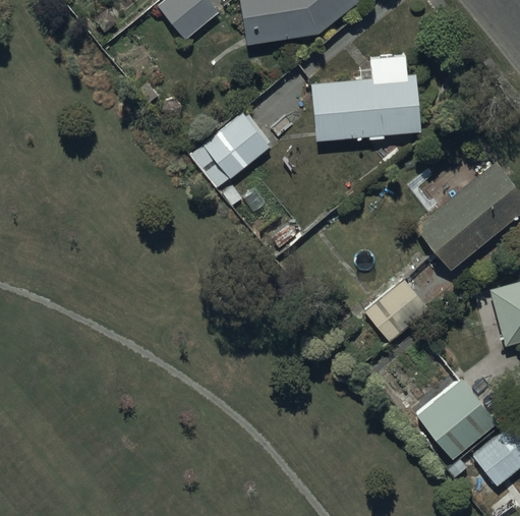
[(219,13),(209,0),(165,0),(158,6),(185,41),(219,13)]
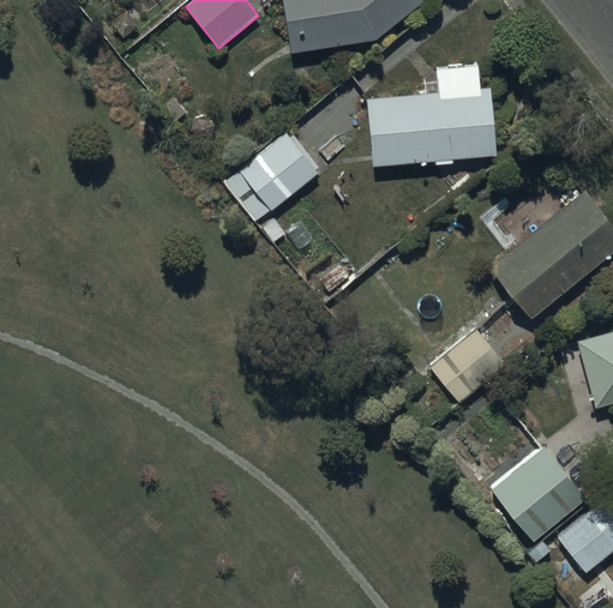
[(283,0),(292,52),(377,41),(425,2),(422,0),(283,0)]
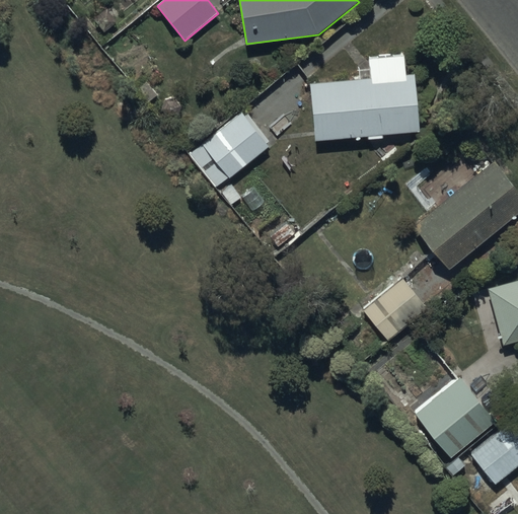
[(359,79),(310,83),(314,140),(367,136),(368,139),(382,138),(382,134),(419,132),(415,73),(405,74),(404,56),(370,59),(371,69),(358,70),(359,79)]
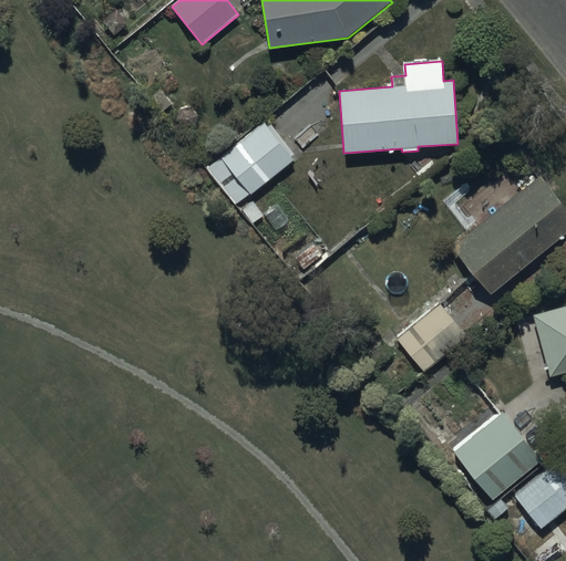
[(294,159),(264,123),(208,169),(238,206),(294,159)]
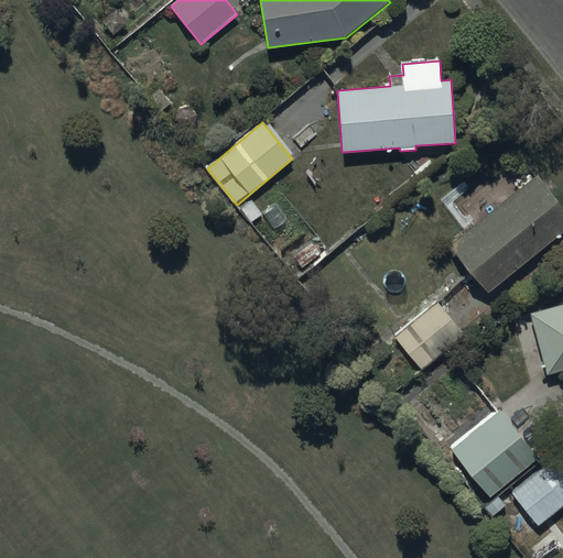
[(562,208),(537,175),(450,244),(486,291),(562,230),(562,208)]
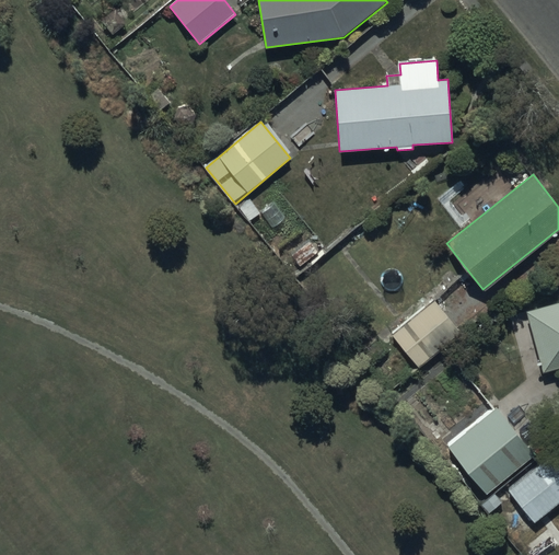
[(459,334),(433,302),(391,336),(417,369),(459,334)]
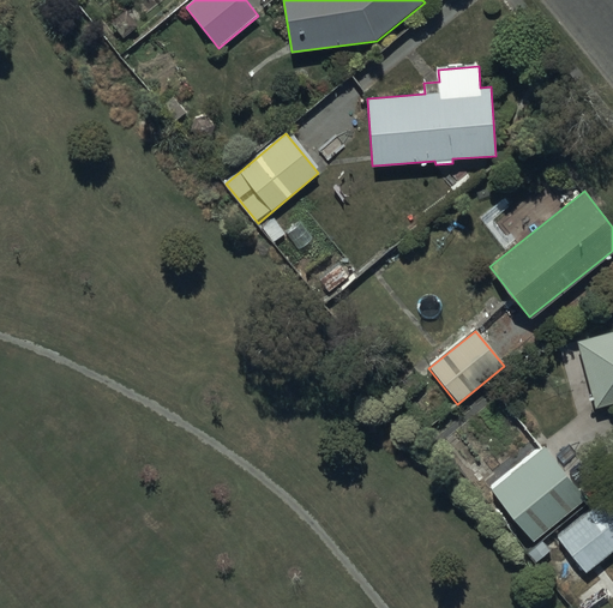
[(612,331),(576,342),(581,361),(565,365),(577,408),(592,404),(593,409),(612,403),(612,331)]
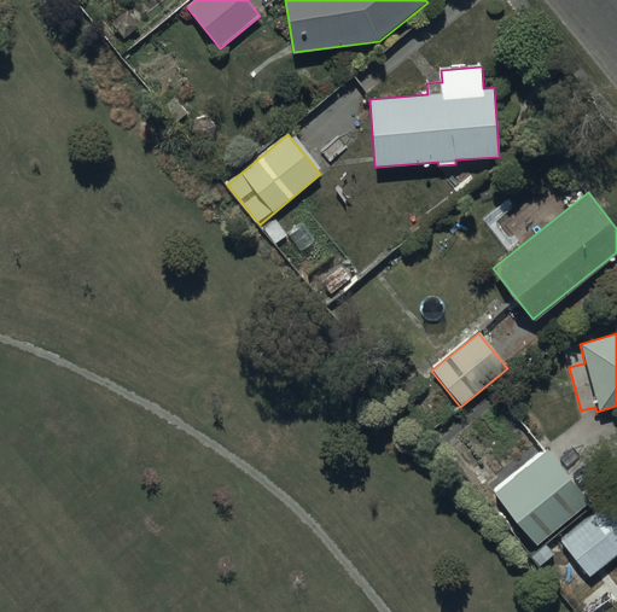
[(589,503),(548,449),(492,493),(534,547),(589,503)]
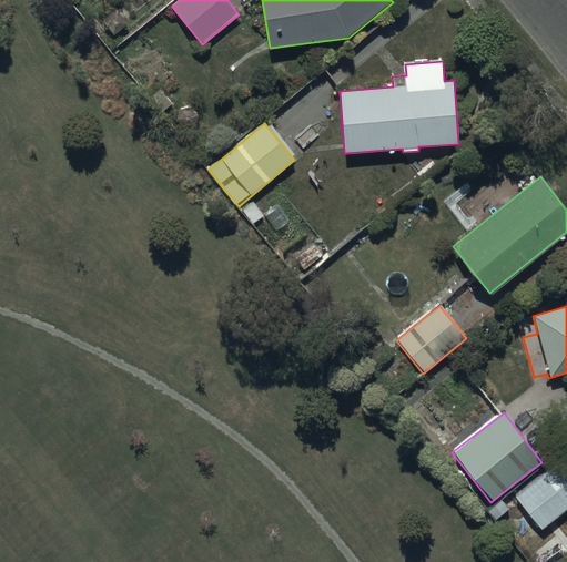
[(540,530),(566,508),(566,451),(514,497),(540,530)]
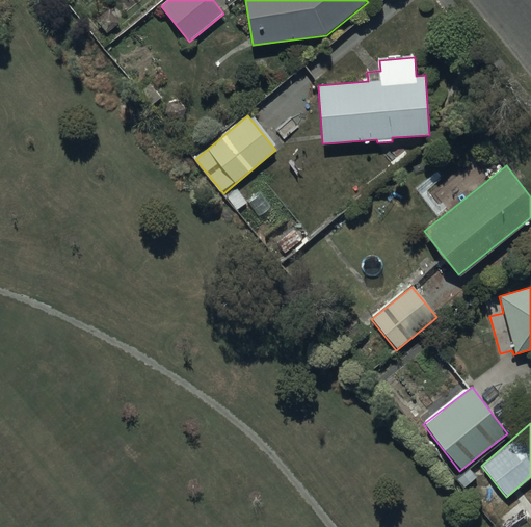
All buildings are outlined.
